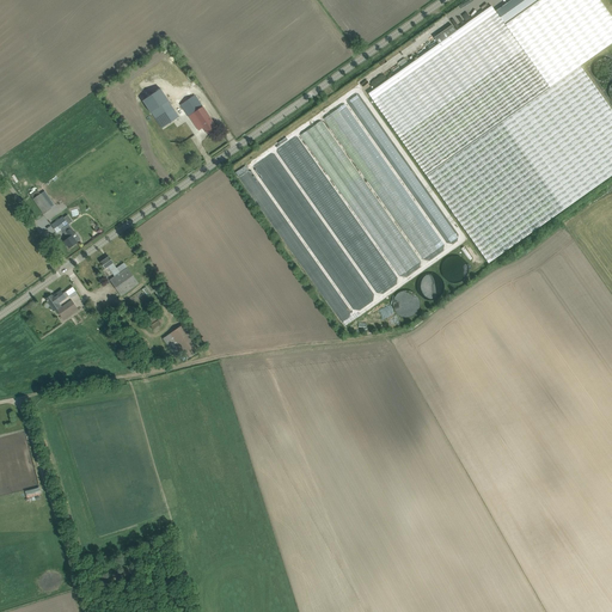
[(611,18),(599,0),(510,0),(495,12),(491,6),(457,31),(452,25),(434,37),(439,43),(368,93),(489,263),(611,175),(611,110),(580,66),(611,42),(611,18)]
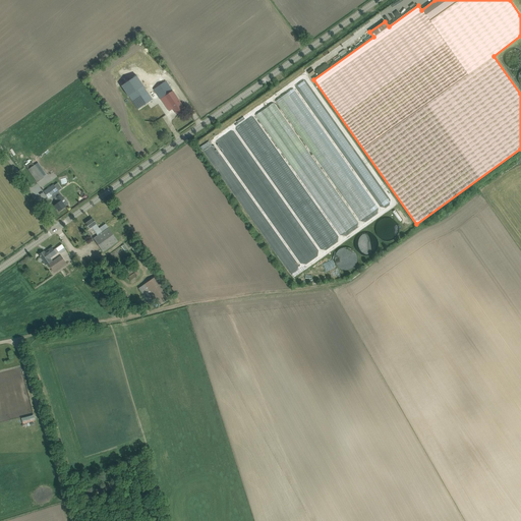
[(520,52),(512,49),(510,52),(508,54),(505,62),(513,72),(512,76),(517,82),(519,83),(520,87),(520,85),(520,52)]
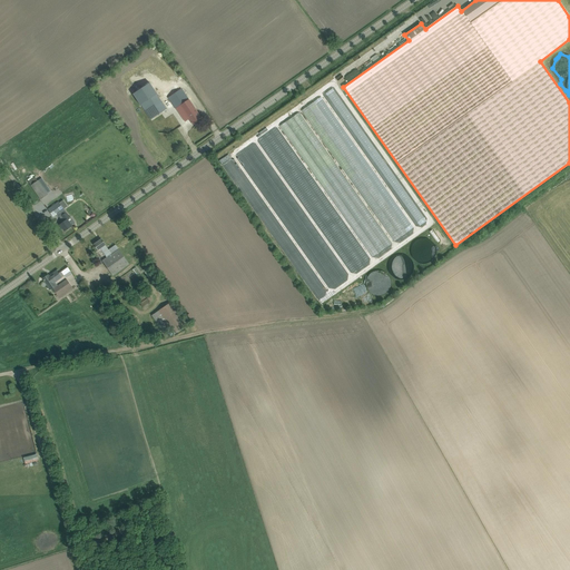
[(266,125),(217,156),(320,304),(435,224),(332,80),(315,90),(297,101),(266,125)]
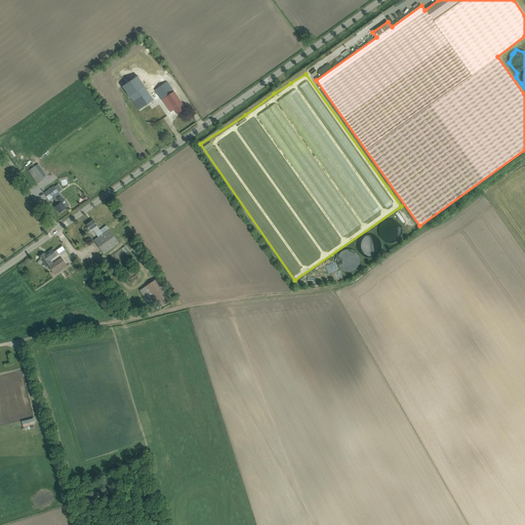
[(167,82),(155,90),(165,106),(169,103),(166,96),(173,91),(167,82)]
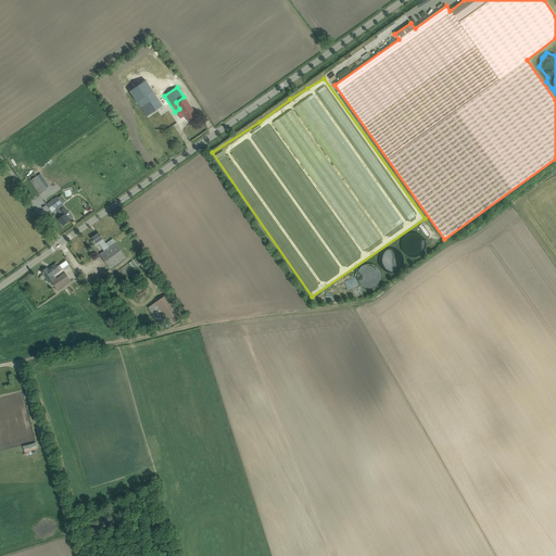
[(153,91),(137,102),(147,116),(162,106),(153,91)]
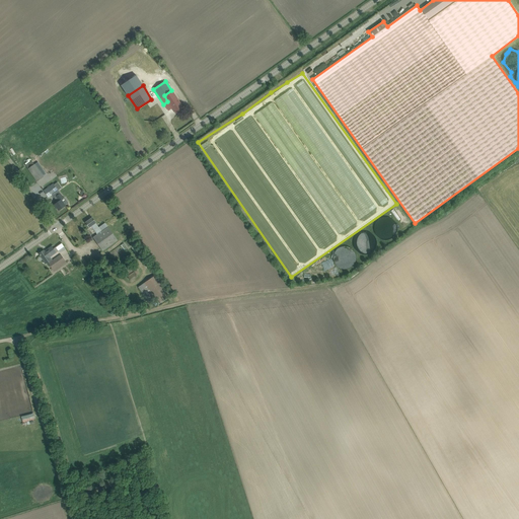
[(171,90),(164,95),(167,101),(171,106),(166,108),(168,112),(172,108),(176,114),(183,108),(178,101),(171,90)]
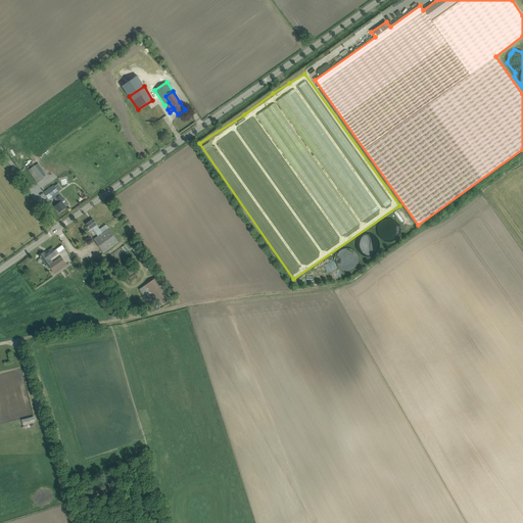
[(26,167),(37,183),(44,178),(43,178),(47,176),(41,168),(38,170),(35,165),(35,167),(32,162),(26,167)]
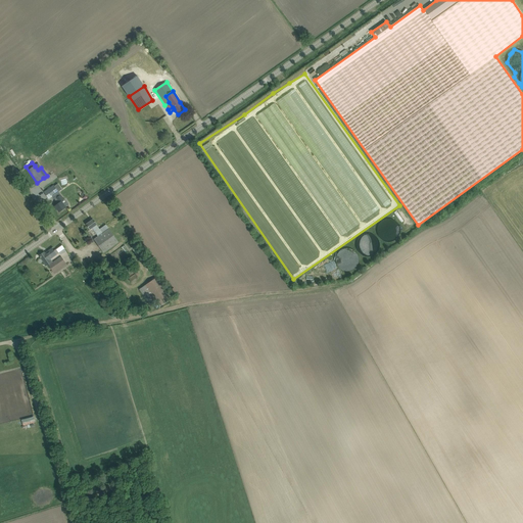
[(49,199),(52,196),(55,199),(56,198),(59,203),(55,206),(59,212),(65,207),(61,201),(64,200),(58,192),(61,189),(57,183),(54,185),(51,182),(41,189),(44,192),(49,199)]
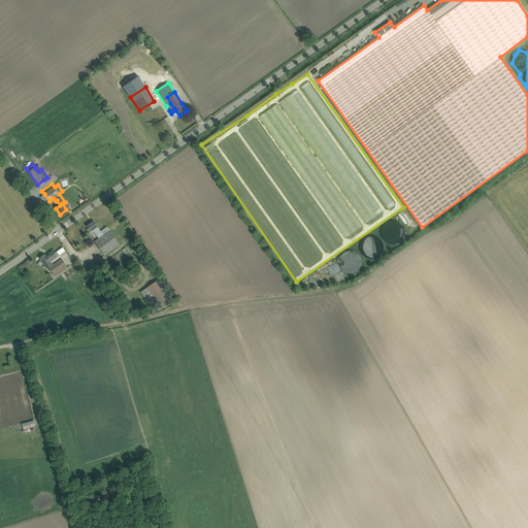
[(94,222),(87,226),(91,232),(93,230),(97,235),(101,232),(97,227),(98,227),(94,222)]
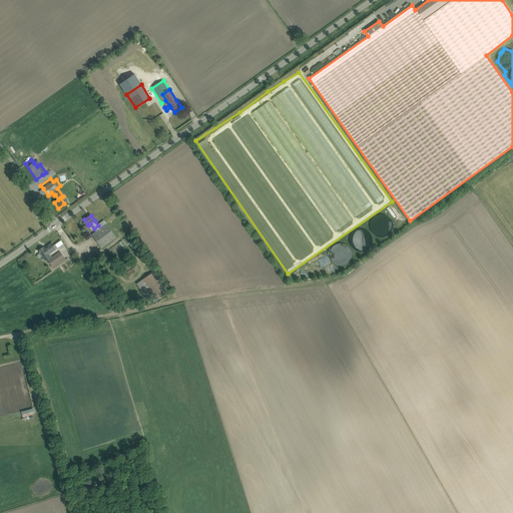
[(392,224),(391,220),(387,215),(380,215),(376,215),(371,221),(370,230),(360,229),(355,230),(350,235),(349,238),(354,242),(353,246),(358,251),(361,251),(368,249),(372,245),(374,245),(381,244),(380,240),(385,239),(385,238),(391,231),(392,224)]
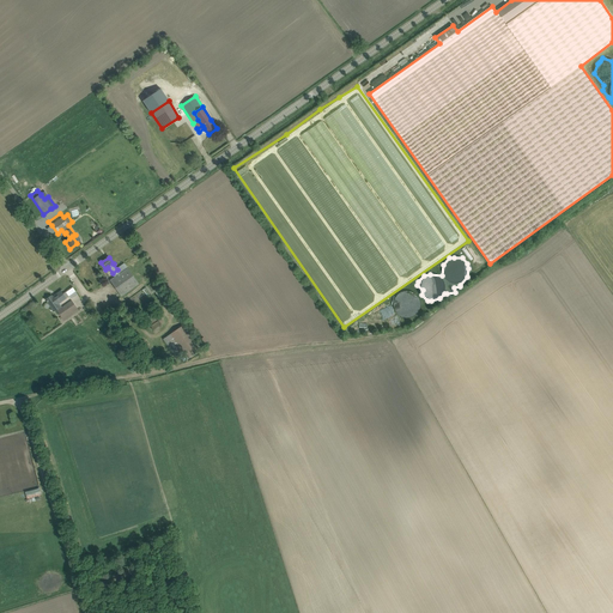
[(139,284),(125,263),(117,269),(113,273),(115,277),(110,280),(121,296),(139,284)]
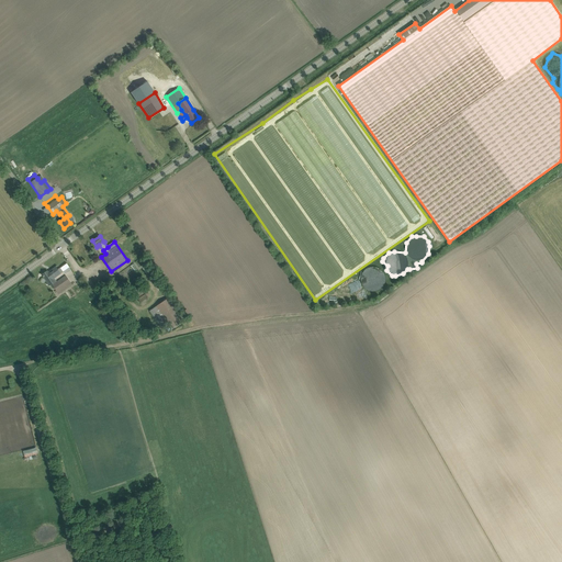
[(54,278),(63,272),(60,268),(57,270),(56,267),(48,272),(47,271),(43,274),(43,276),(44,277),(51,285),(56,281),(54,278)]
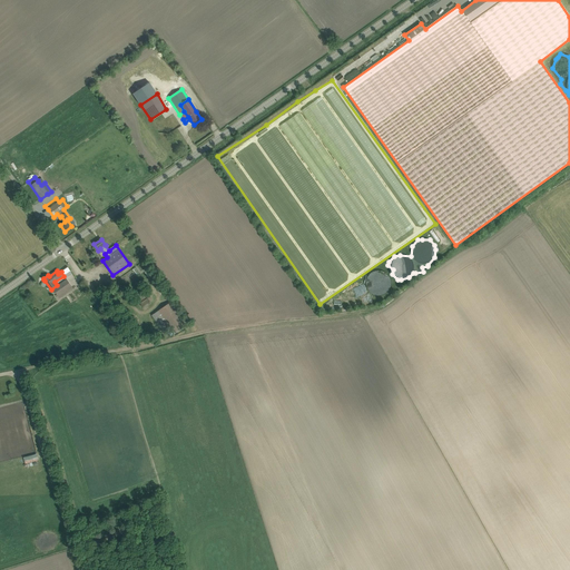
[(390,295),(391,275),(372,274),(370,293),(390,295)]
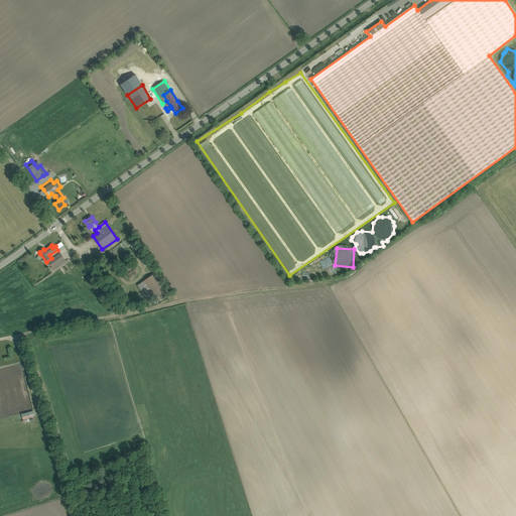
[(48,262),(52,268),(58,264),(59,266),(67,261),(60,253),(48,262)]
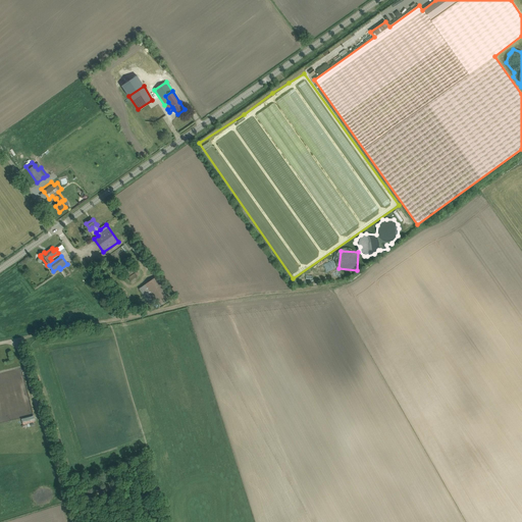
[(128,278),(132,282),(139,277),(136,273),(128,278)]
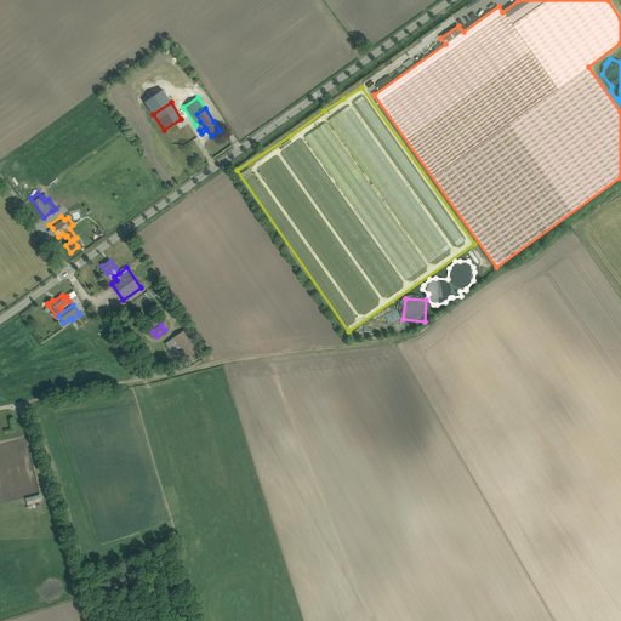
[(180,364),(183,360),(187,365),(203,354),(199,349),(204,346),(189,326),(165,345),(176,359),(180,364)]
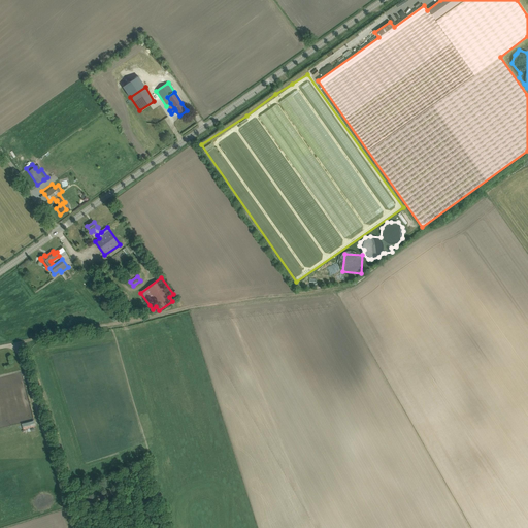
[(34,421),(22,423),(23,429),(35,427),(34,421)]
